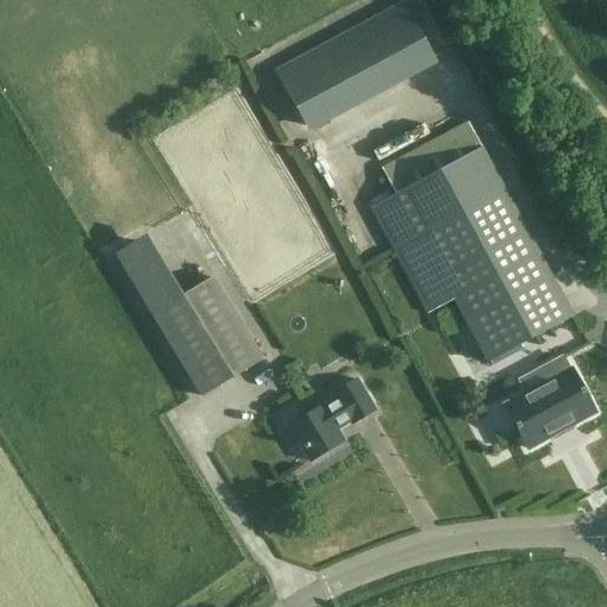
[(308,124),(435,56),(405,1),(279,69),(308,124)]
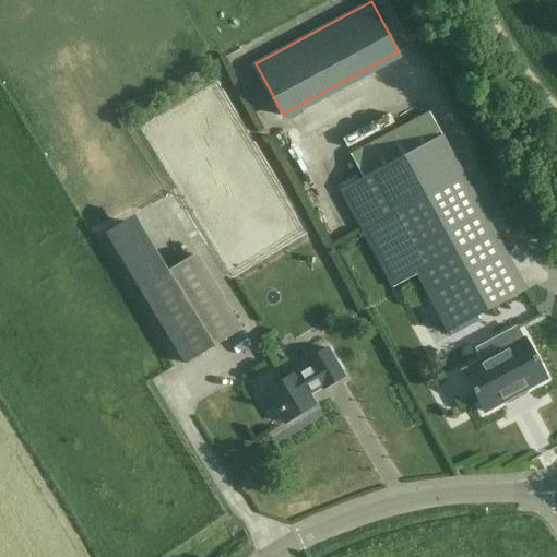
[(226,54),(261,123),(275,116),(241,47),(226,54)]
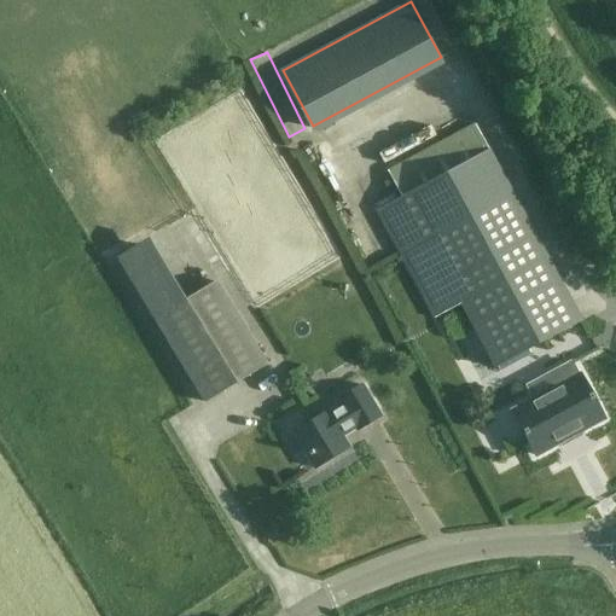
[(436,313),(437,318),(463,303),(497,366),(583,319),(477,123),(390,170),(405,196),(379,209),(404,254),(436,313)]
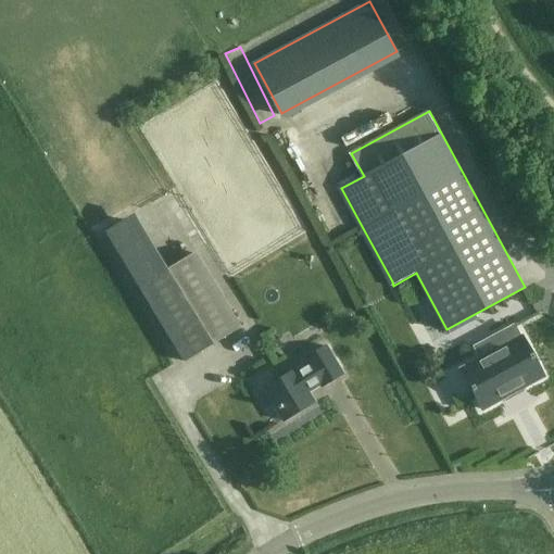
[(197,252),(170,268),(136,213),(108,230),(186,360),(242,326),(197,252)]
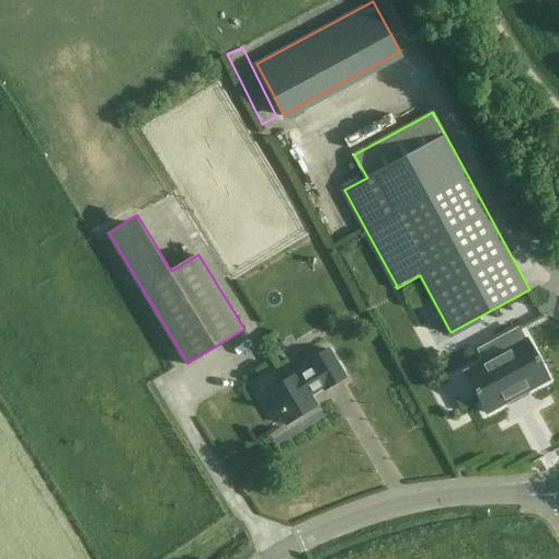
[(502,351),(466,371),(487,410),(524,390),(547,378),(549,377),(527,338),(526,339),(518,326),(495,338),(502,351)]
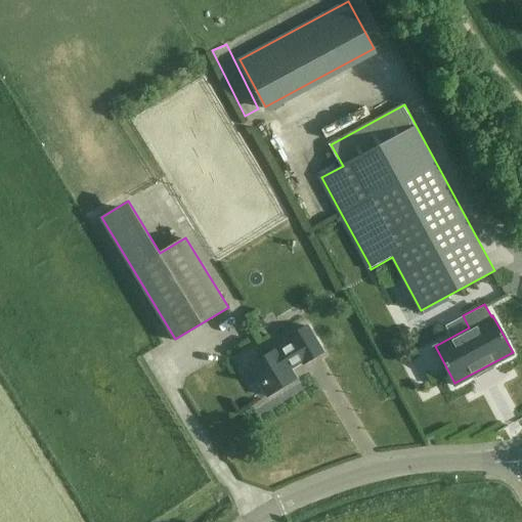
[(305,363),(324,351),(308,324),(290,337),(292,342),(279,349),(279,348),(251,365),(269,395),(298,378),(292,368),(304,360),(305,363)]
